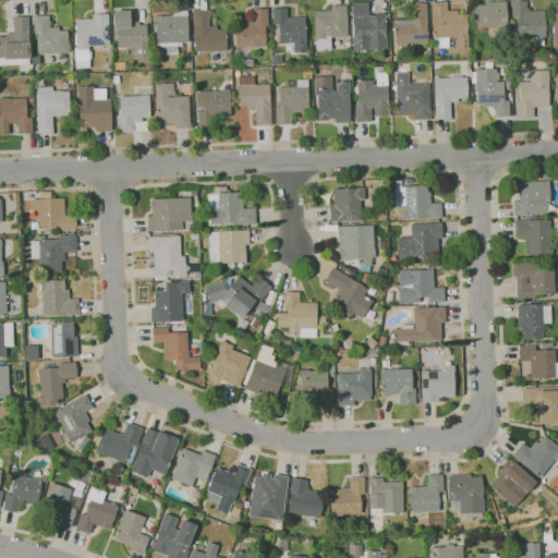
[(534,46),(534,36),(518,37),(518,17),(512,17),(512,3),(511,3),(511,1),(528,0),(528,3),(526,3),(528,11),(545,10),(546,37),(544,37),(544,46),(534,46)]
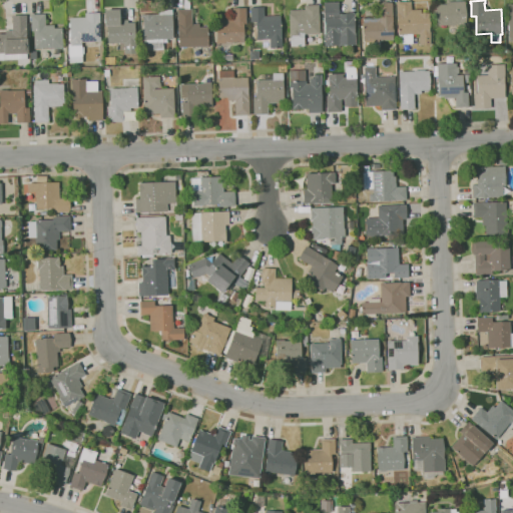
[(420,44),(419,34),(413,34),(413,43),(400,44),(400,35),(399,35),(398,16),(397,16),(397,2),(412,1),(412,9),(423,9),(423,13),(430,13),(430,15),(429,15),(430,31),(431,43),(420,44)]
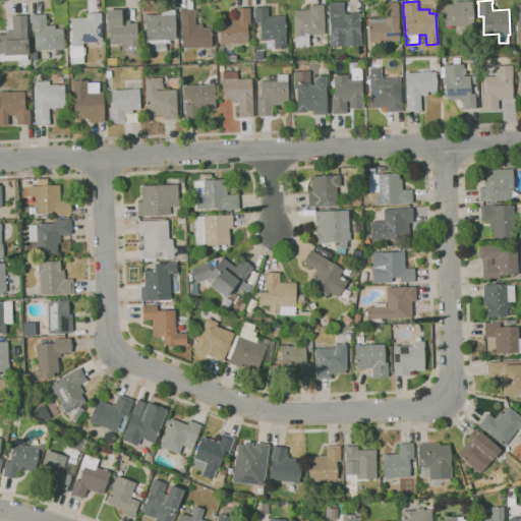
[(462,25),(457,25),(442,25),(441,4),(454,4),(454,1),(473,1),(473,25),(462,25)]
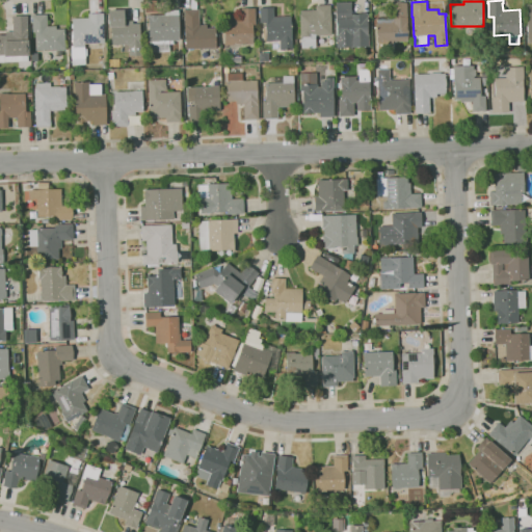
[(354,55),(354,47),(337,48),(337,35),(338,35),(336,3),(351,2),(352,15),(360,14),(360,12),(366,12),(368,15),(369,18),(367,18),(368,34),(369,34),(369,46),(365,47),(365,55),(354,55)]
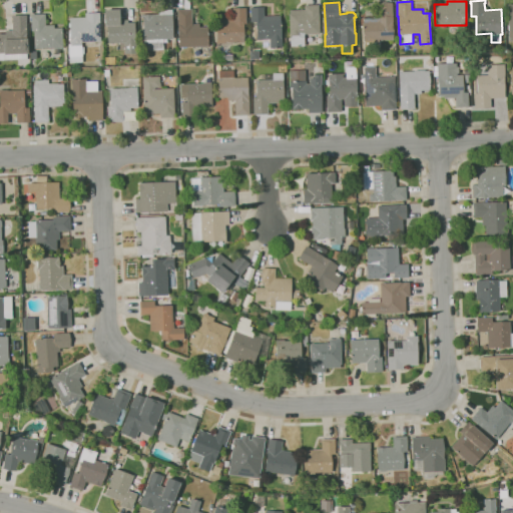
[(364,50),(364,22),(364,19),(380,18),(380,17),(380,3),(392,3),(393,40),(381,40),(381,50),(364,50)]
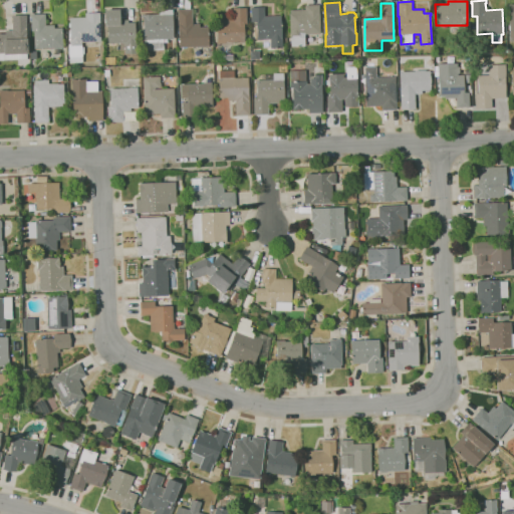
[(291,46),(291,44),(287,44),(286,38),(291,38),(290,14),(291,13),(291,10),(306,9),(306,5),(320,4),(321,34),(305,34),(305,45),(291,46)]
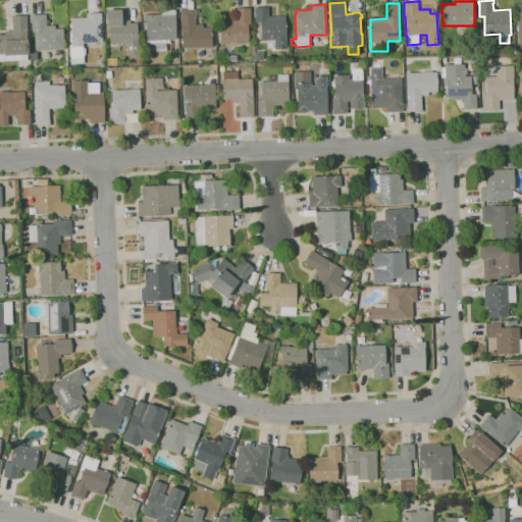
[(275,49),(274,40),(261,40),(260,22),(255,22),(255,7),(269,7),(269,16),(285,16),(286,39),(288,49),(275,49)]
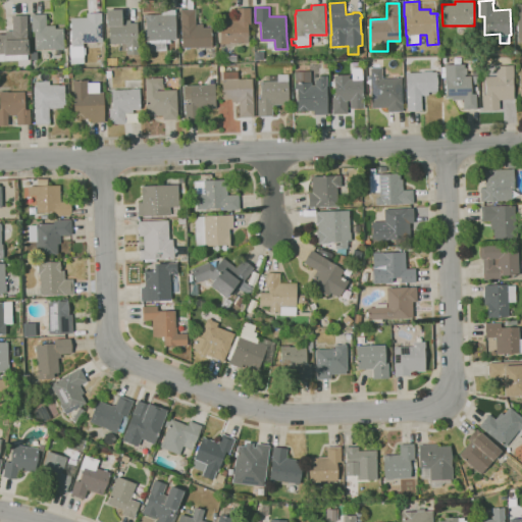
[(220,43),(219,19),(237,19),(237,8),(251,8),(251,23),(248,23),(249,43),(220,43)]
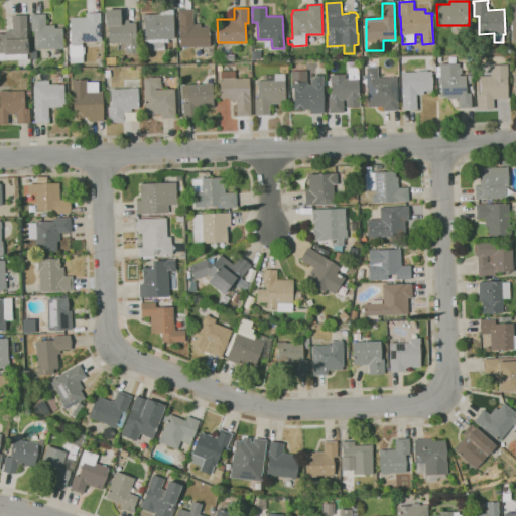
[(126,53),(125,43),(109,43),(109,25),(105,25),(105,10),(120,9),(121,20),(129,20),(129,22),(135,22),(136,41),(137,41),(137,53),(126,53)]
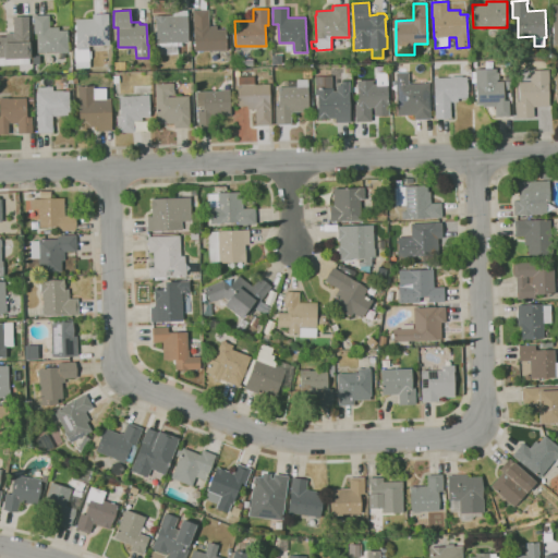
[(157,56),(156,43),(157,43),(156,15),(167,15),(173,15),(173,11),(187,10),(189,22),(190,22),(190,25),(191,24),(192,32),(190,32),(190,40),(189,40),(189,41),(178,43),(179,55),(157,56)]
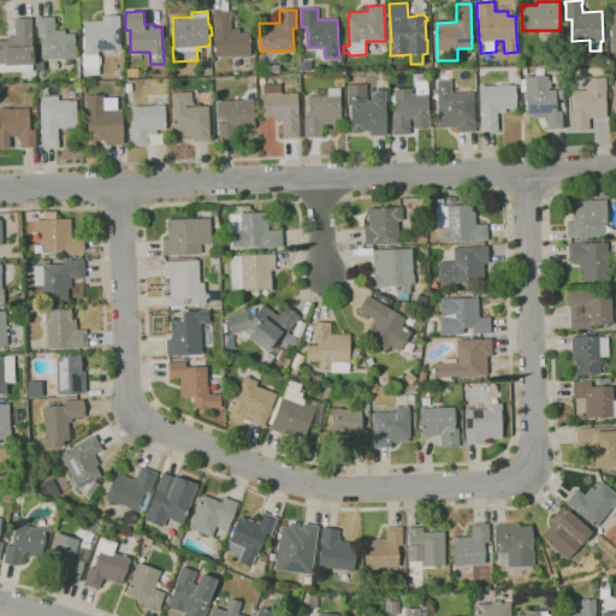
[(215,57),(215,35),(214,35),(214,29),(213,11),(231,11),(231,29),(240,29),(240,33),(250,33),(250,55),(215,57)]
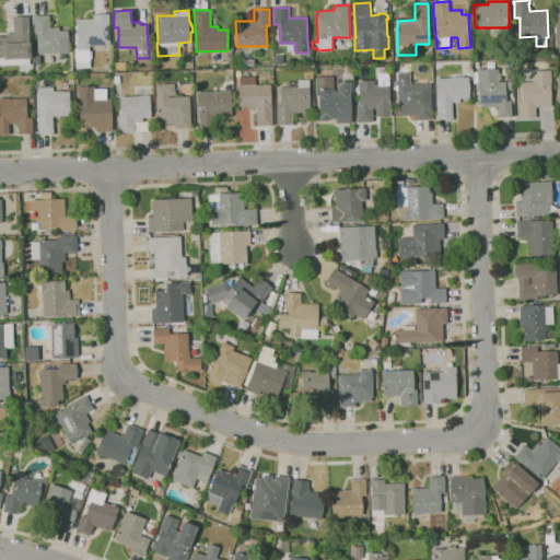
[(76,69),(76,60),(73,60),(72,49),(76,49),(76,48),(77,48),(77,44),(78,44),(78,41),(76,41),(76,36),(77,36),(77,30),(76,30),(76,25),(77,25),(77,19),(93,19),(93,14),(95,14),(95,13),(100,13),(100,14),(103,14),(103,13),(107,13),(109,13),(111,45),(90,46),(90,51),(92,51),(92,59),(90,59),(90,68),(76,69)]
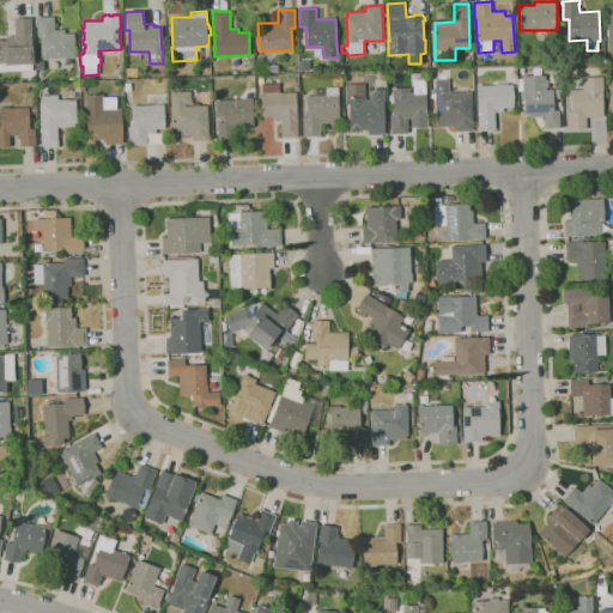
[(65,59),(65,58),(42,59),(41,37),(38,37),(37,17),(54,17),(55,30),(65,30),(65,34),(74,34),(76,56),(74,58),(74,59),(65,59)]
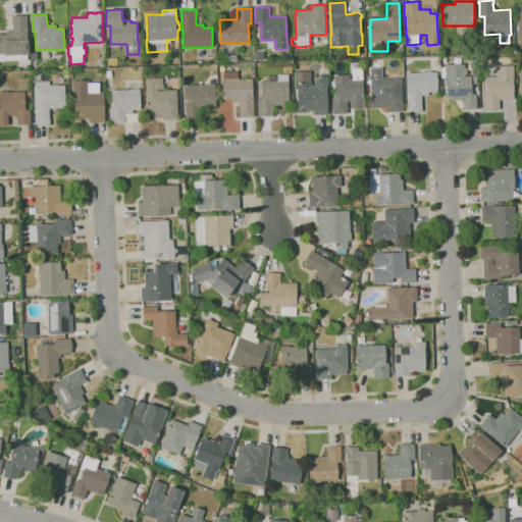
[(0,60),(0,35),(6,35),(6,31),(13,31),(12,15),(27,15),(28,39),(29,39),(29,55),(28,55),(28,60),(0,60)]
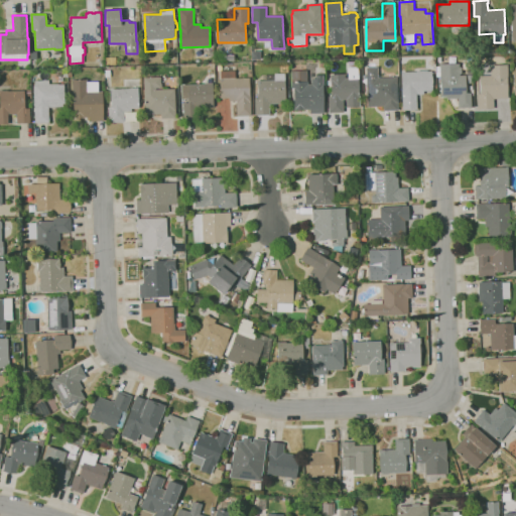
[(106,65),(106,57),(117,56),(118,65),(106,65)]
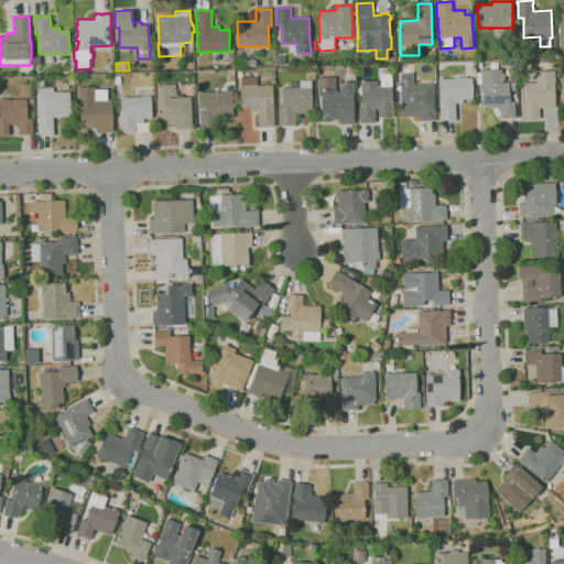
[(501,118),(501,108),(489,108),(489,105),(484,106),(483,84),(481,84),(481,71),(502,69),(502,74),(505,73),(505,83),(510,83),(510,101),(516,101),(517,118),(501,118)]
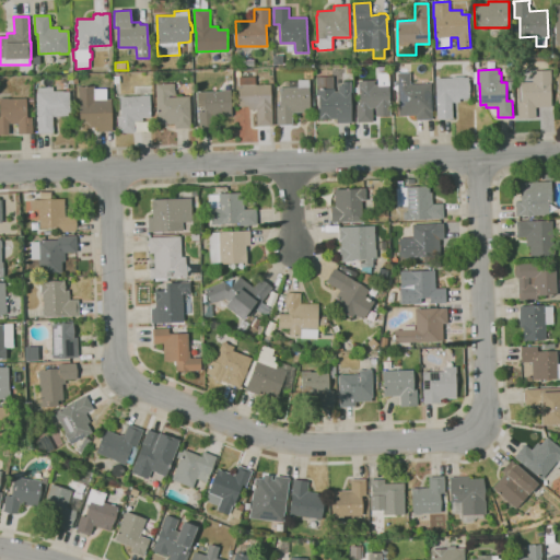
[(517,118),(517,117),(518,117),(518,102),(521,102),(521,82),(533,82),(533,71),(551,70),(551,86),(551,107),(536,107),(536,118),(517,118)]
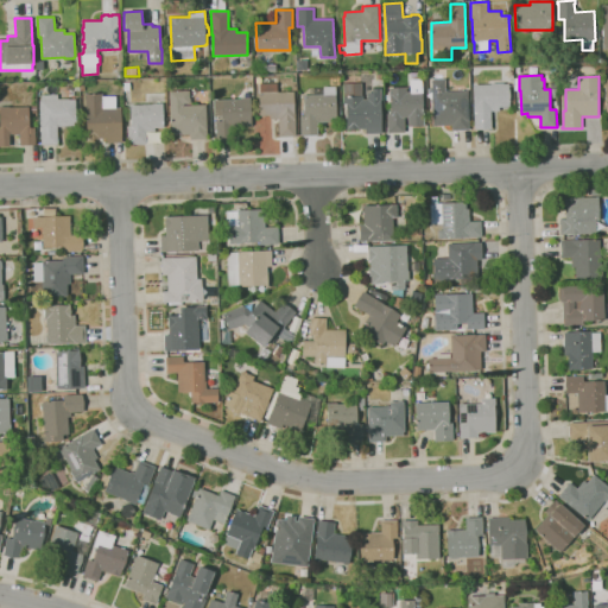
[(453,131),(453,125),(434,126),(432,80),(445,78),(445,92),(468,90),(469,131),(453,131)]
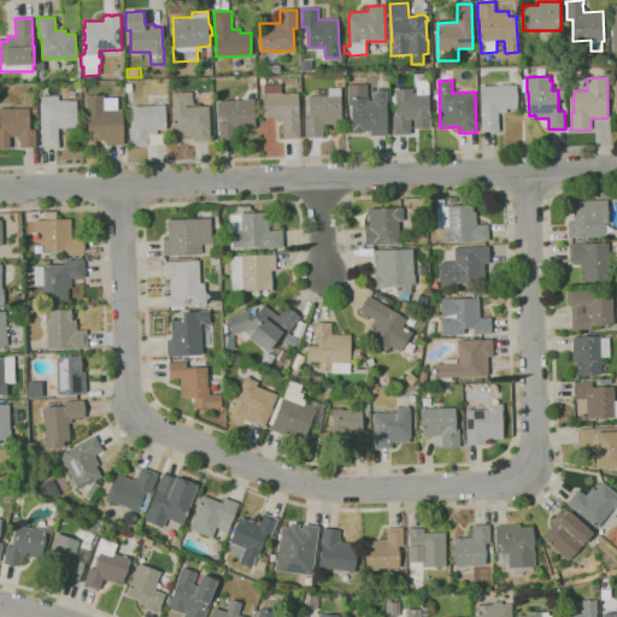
[(394,135),(394,134),(393,116),(397,115),(397,97),(395,97),(395,89),(413,89),(413,93),(417,93),(417,81),(429,81),(430,116),(430,128),(415,129),(413,119),(411,119),(411,135),(394,135)]
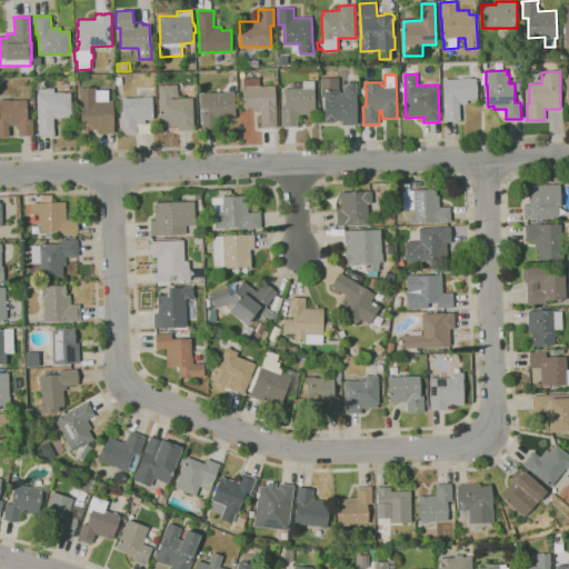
[(261,128),(260,111),(253,111),(252,108),(243,108),(242,87),(243,87),(242,78),(260,78),(260,86),(276,85),(276,105),(277,105),(277,127),(261,128)]
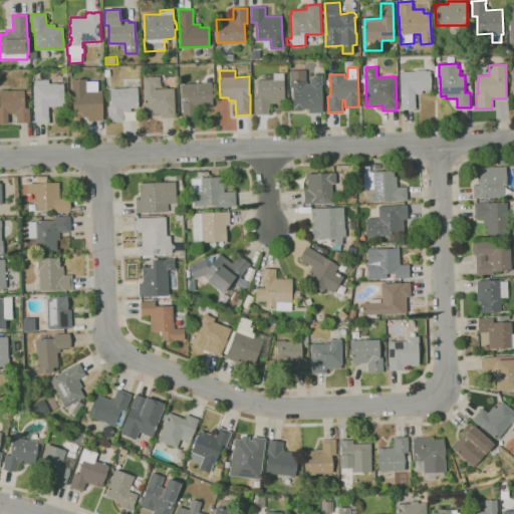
[(310,113),(309,108),(302,108),(302,109),(292,109),(292,107),(292,103),(293,103),(293,99),(289,99),(289,93),(293,92),(293,88),(290,88),(290,81),(291,81),(290,71),(306,70),(306,81),(307,84),(311,84),(311,78),(315,78),(315,75),(322,74),(322,86),(323,112),(310,113)]
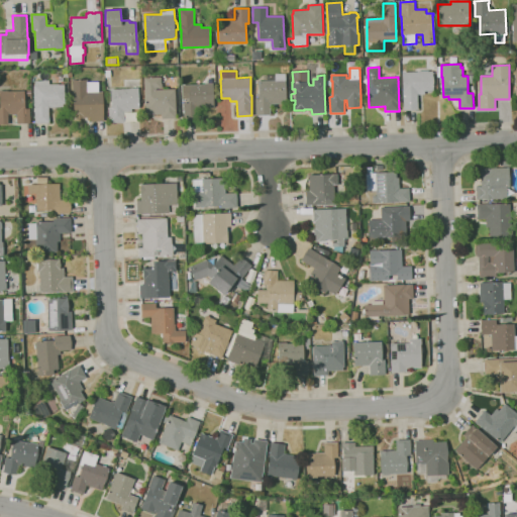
[(404,110),(403,90),(404,90),(403,72),(417,72),(417,71),(428,71),(428,72),(433,71),(433,91),(424,91),(424,94),(418,94),(418,109),(404,110)]
